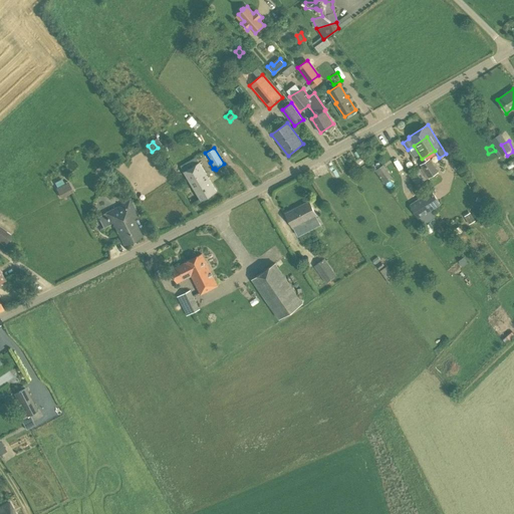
[(429,178),(438,172),(430,159),(420,165),(429,178)]
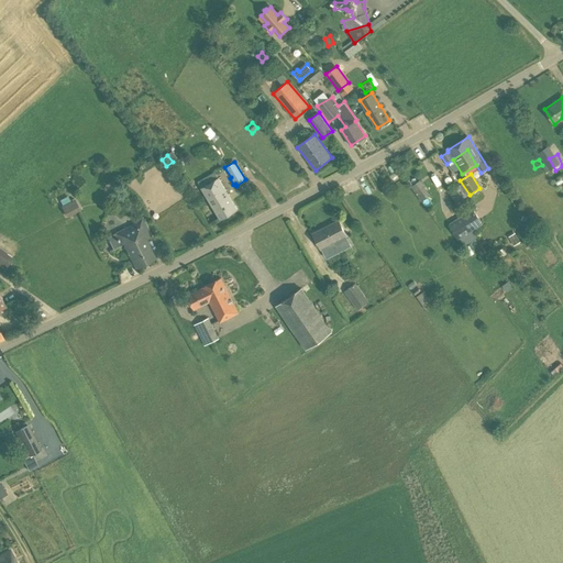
[(220,219),(236,209),(218,178),(201,188),(220,219)]
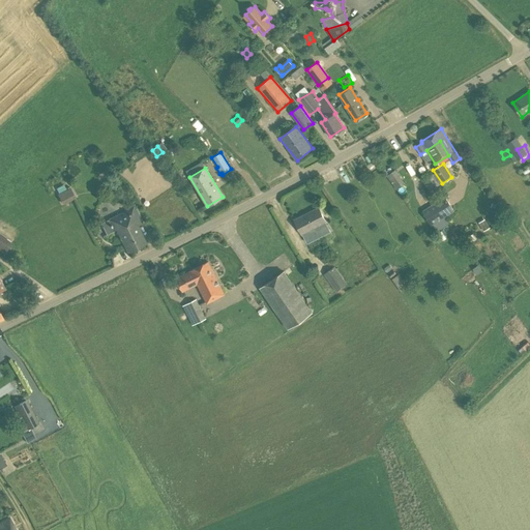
[(405,183),(401,176),(391,182),(396,189),(405,183)]
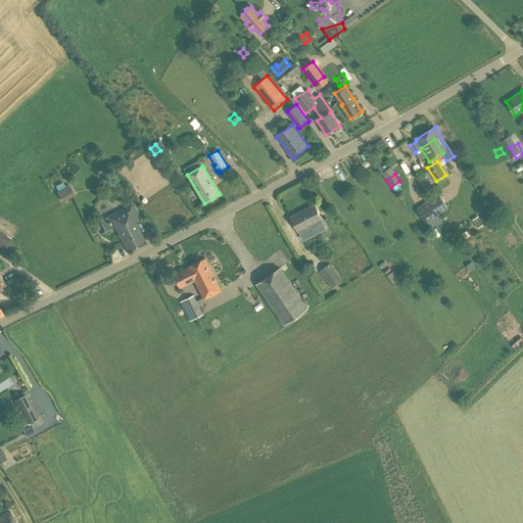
[(65,187),(62,182),(55,186),(58,191),(57,191),(61,198),(73,192),(69,185),(65,187)]
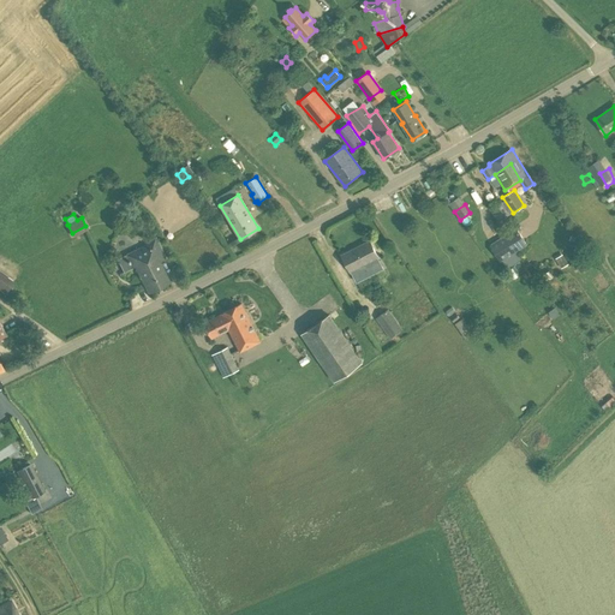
[(490,245),(501,262),(527,245),(517,228),(490,245)]
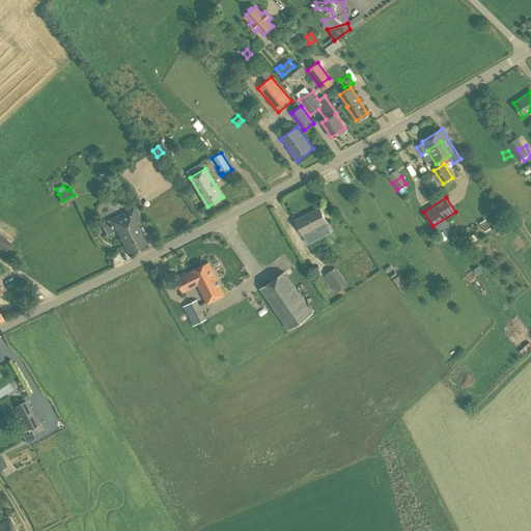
[(303,234),(327,222),(319,208),(296,220),(303,234)]
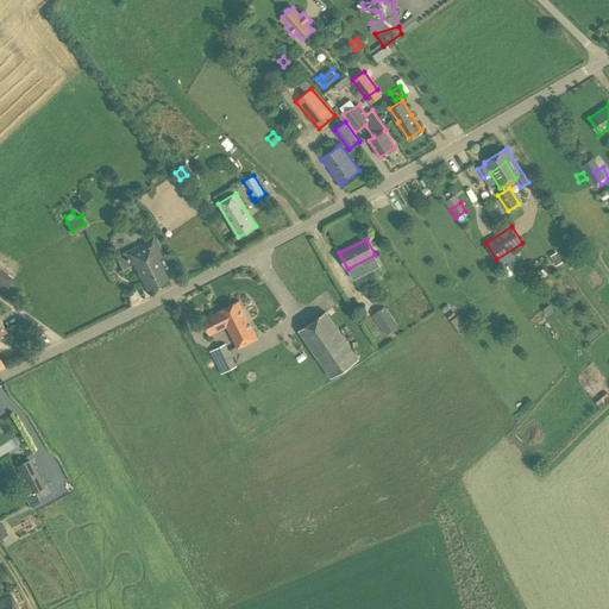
[(125,252),(115,257),(123,270),(135,264),(146,289),(168,278),(158,258),(164,256),(157,240),(139,249),(138,245),(125,251),(125,252)]
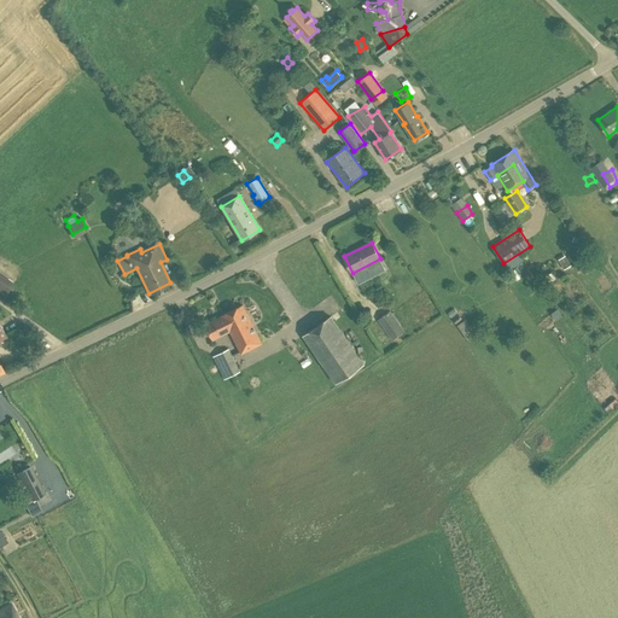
[(584,274),(595,264),(592,260),(579,268),(584,274)]
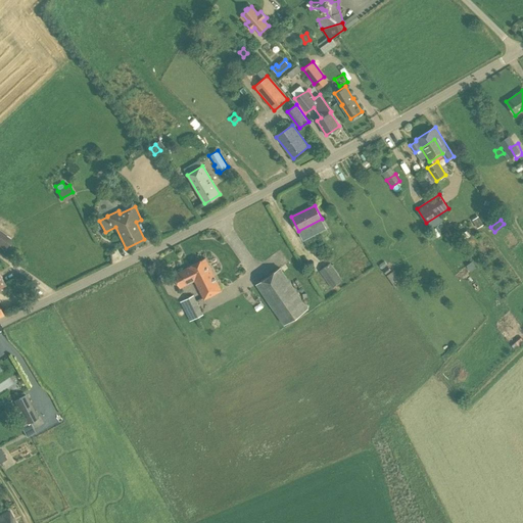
[(465,239),(471,235),(467,230),(462,234),(465,239)]
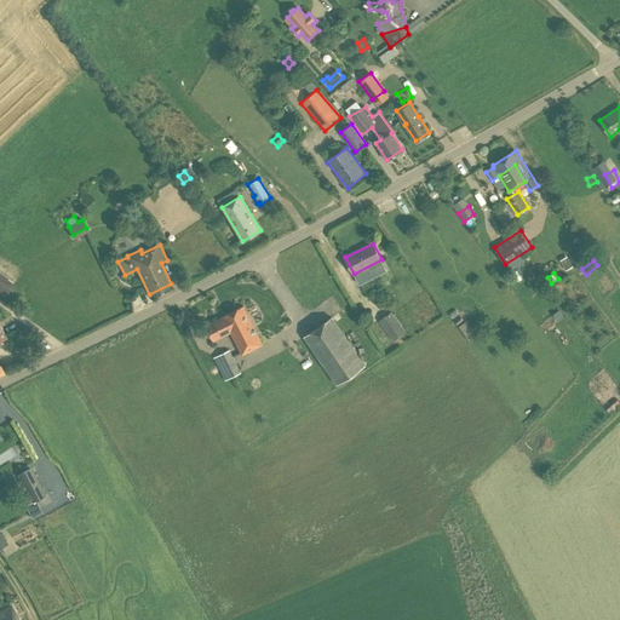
[(0,291),(5,294),(12,285),(0,276),(0,291)]
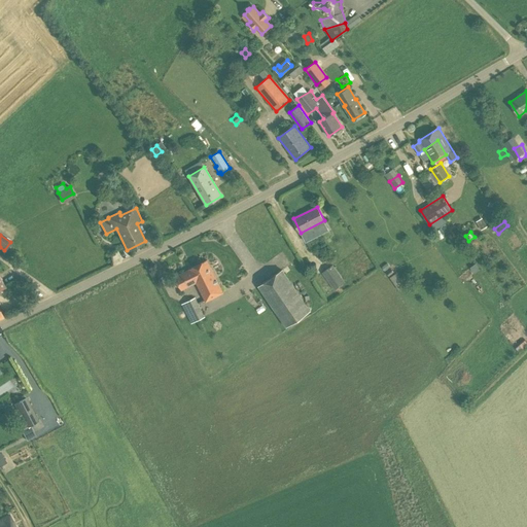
[(189,269),(196,282),(205,301),(223,292),(207,259),(189,269)]
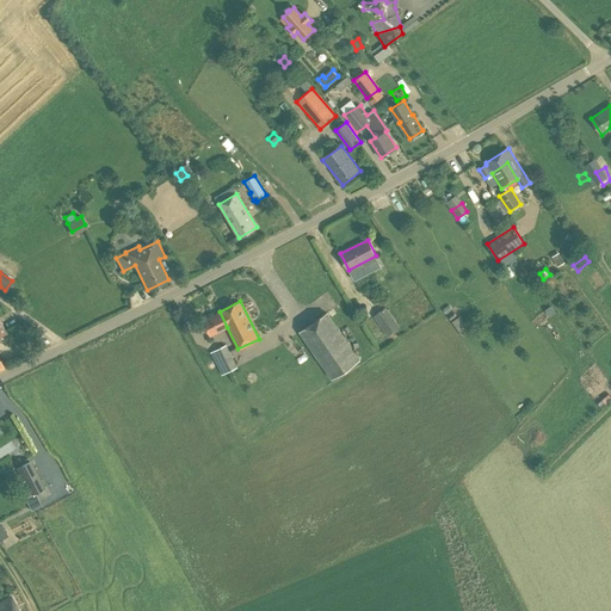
[(556,313),(551,306),(544,310),(550,318),(556,313)]
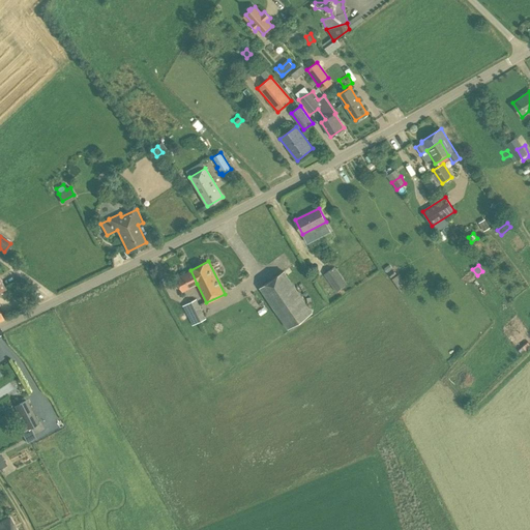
[(336,291),(347,284),(334,266),(324,273),(336,291)]
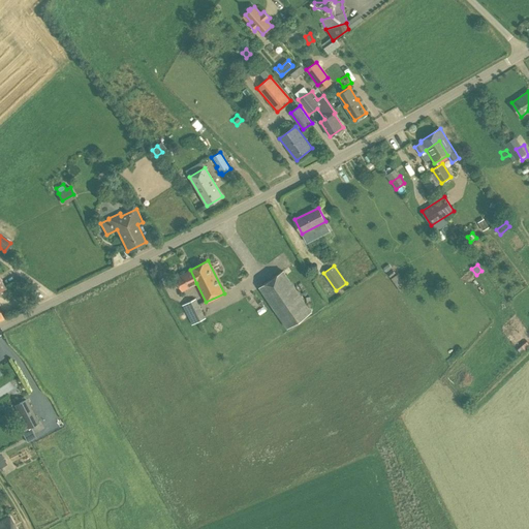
[(182,290),(196,283),(190,270),(176,277),(182,290)]
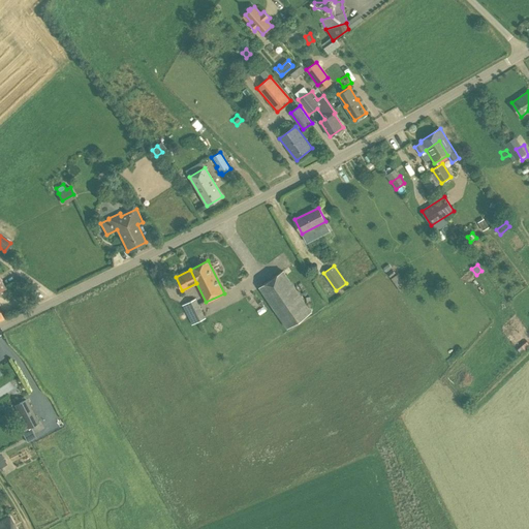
[(287,328),(311,312),(283,271),(259,287),(287,328)]
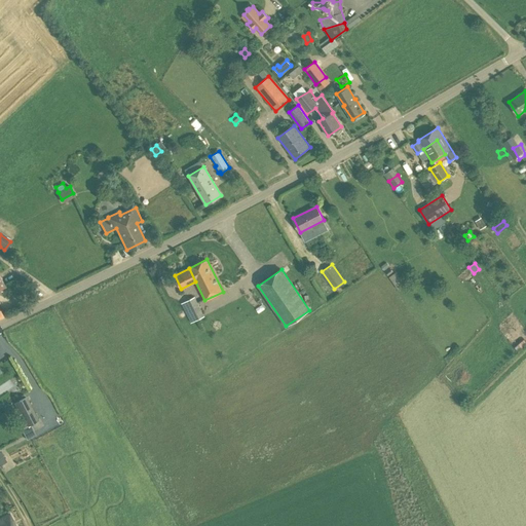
[(392,276),(401,287),(406,282),(399,271),(392,276)]
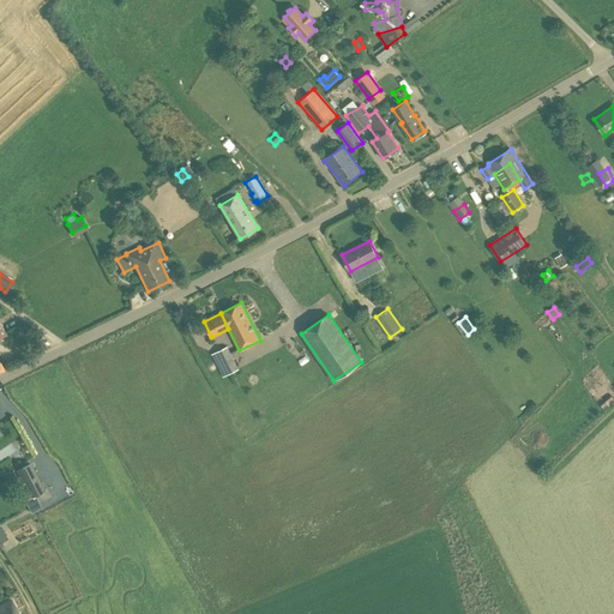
[(239,369),(228,347),(210,355),(208,349),(200,353),(210,372),(226,365),(229,373),(239,369)]
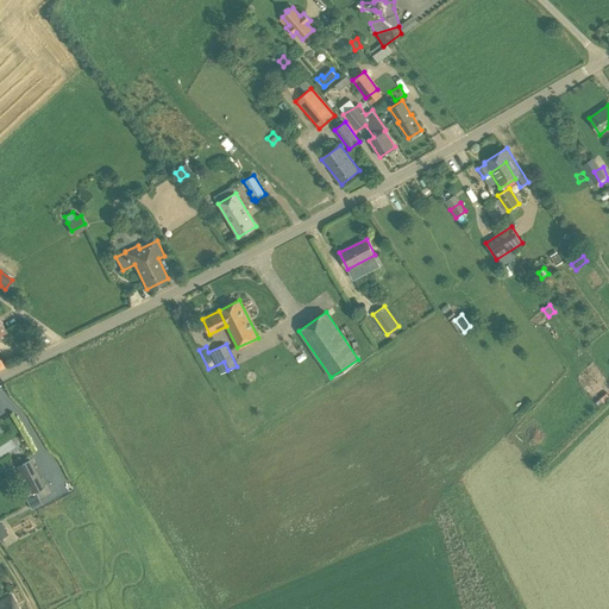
[(17,438),(0,449),(0,463),(24,447),(17,438)]
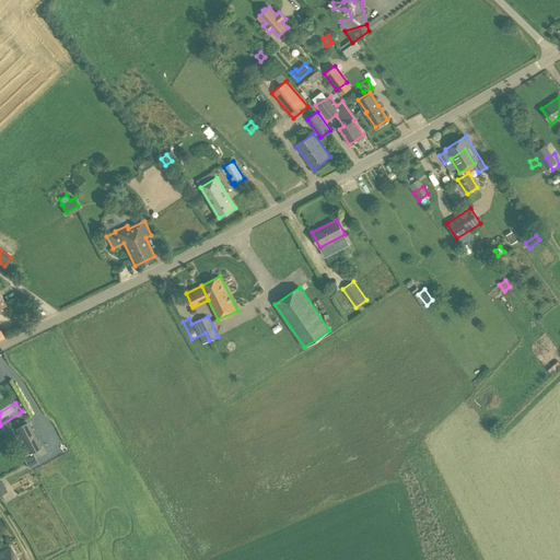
[(28,454),(41,447),(27,422),(15,429),(28,454)]
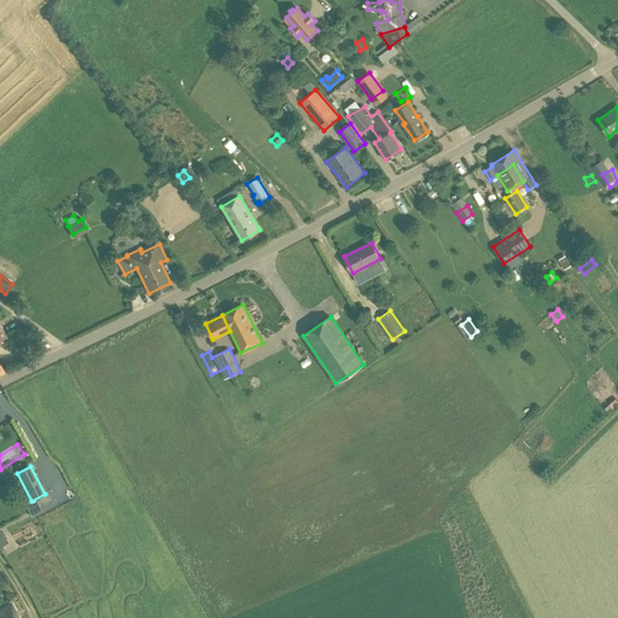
[(0,617),(18,617),(10,602),(0,607),(0,617)]
